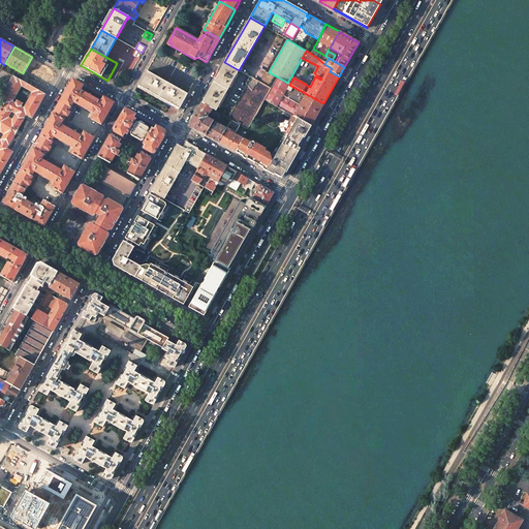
[(239,70),(224,62),(218,73),(213,83),(201,102),(210,107),(216,111),(221,101),(223,98),(231,83),(234,81),(239,70)]
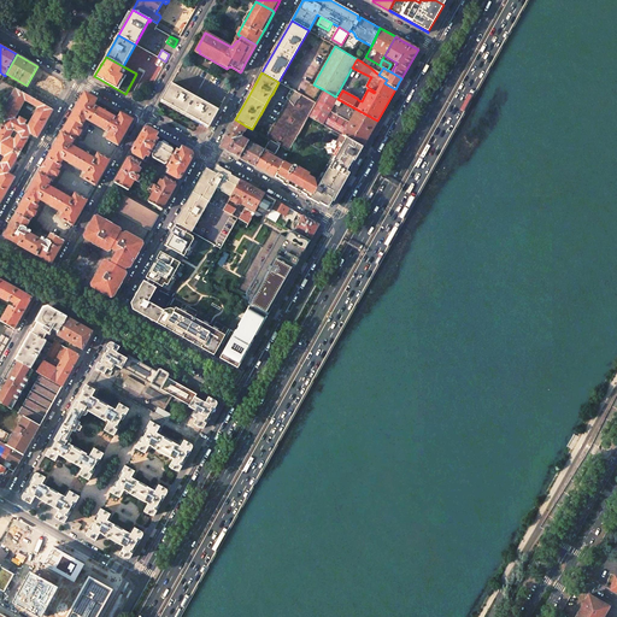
[(40,74),(30,90),(53,103),(59,90),(51,84),(52,81),(40,74)]
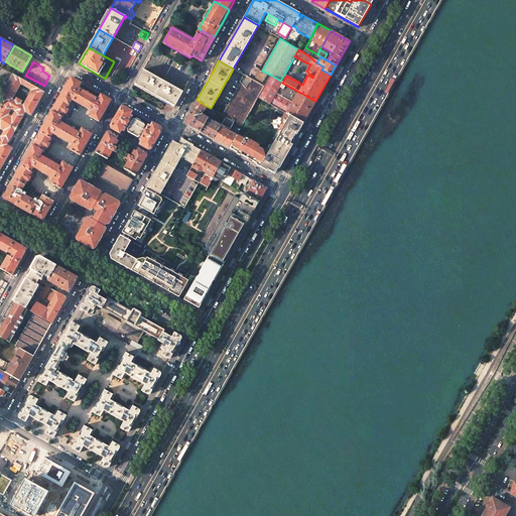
[(182,92),(143,70),(135,84),(174,106),(182,92)]
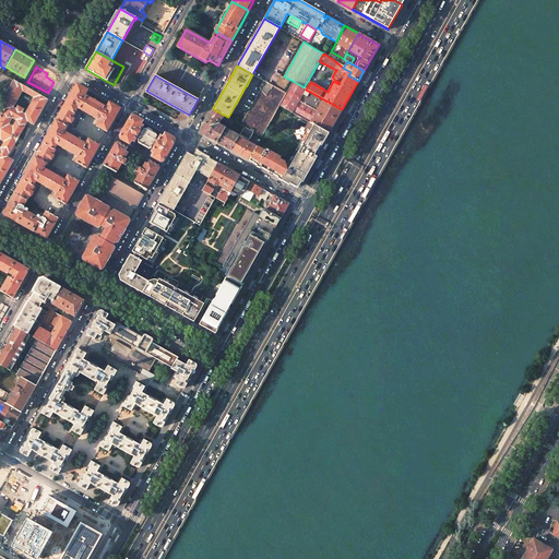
[(48,99),(21,84),(13,80),(0,103),(0,105),(6,109),(27,121),(34,125),(48,99)]
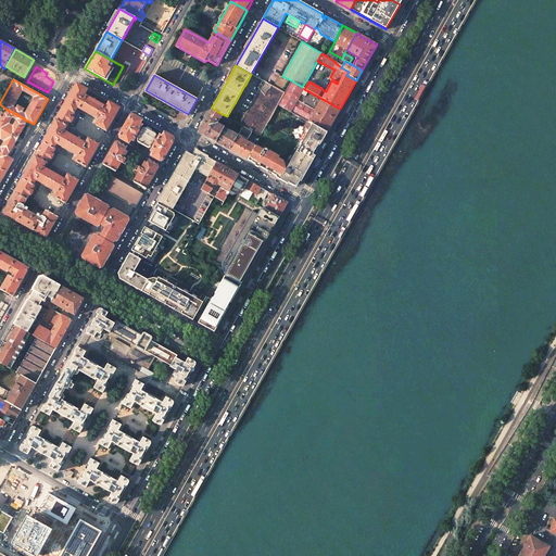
[(299,116),(311,123),(312,124),(327,133),(340,109),(304,89),(302,87),(291,80),(285,93),(278,105),(291,112),(299,116)]
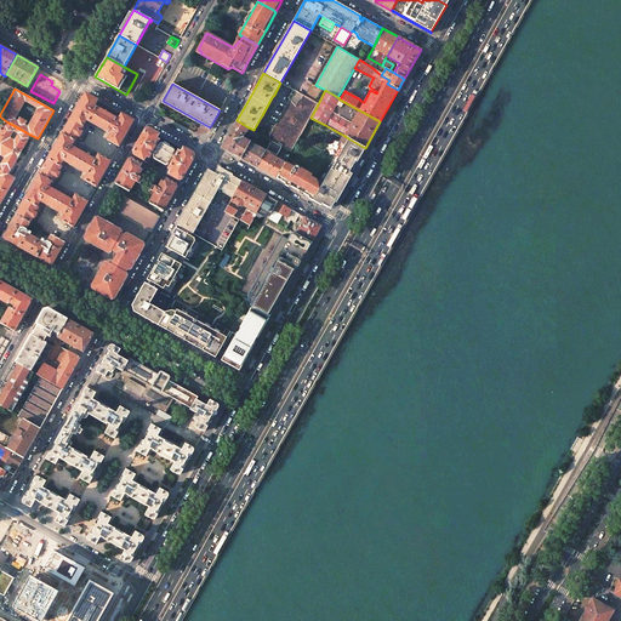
[(95,106),(97,101),(86,93),(70,120),(83,126),(87,118),(95,106)]
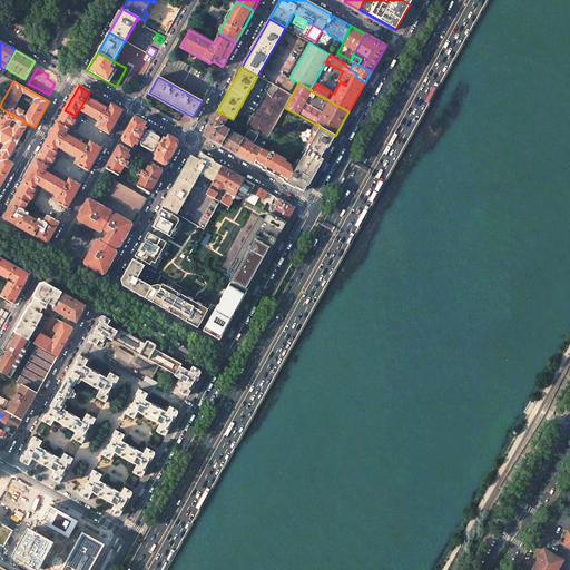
[(271,99),(265,94),(247,126),(267,137),(288,95),(278,89),(271,99)]
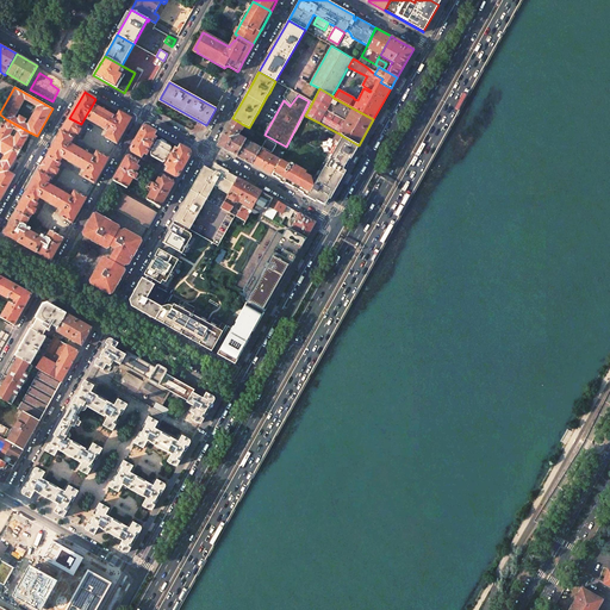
[(114,116),(114,117),(94,106),(95,104),(93,104),(86,116),(88,117),(87,119),(106,130),(106,132),(107,132),(117,117),(114,116)]
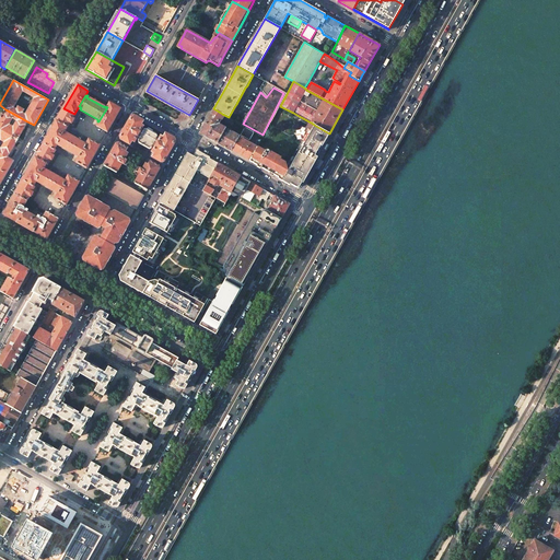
[(107,132),(120,109),(109,103),(107,107),(98,121),(96,126),(107,132)]
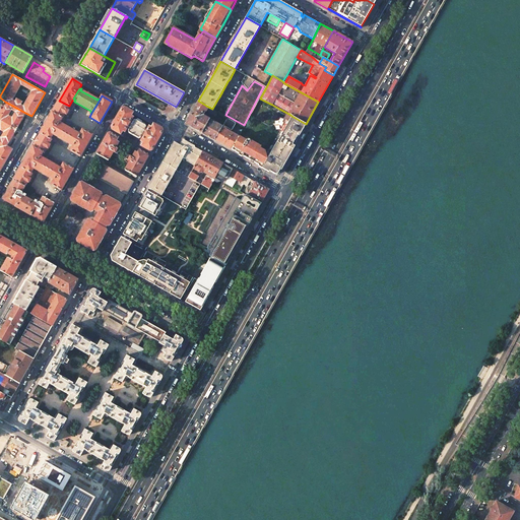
[(69,106),(59,101),(52,113),(62,118),(65,114),(66,115),(68,111),(67,110),(69,106)]
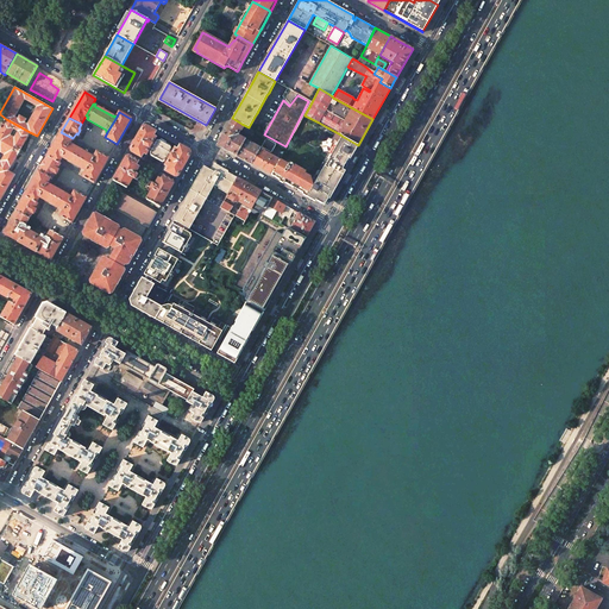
[(242,124),(232,118),(218,143),(219,146),(251,164),(261,148),(245,139),(245,140),(236,136),(239,129),(242,124)]
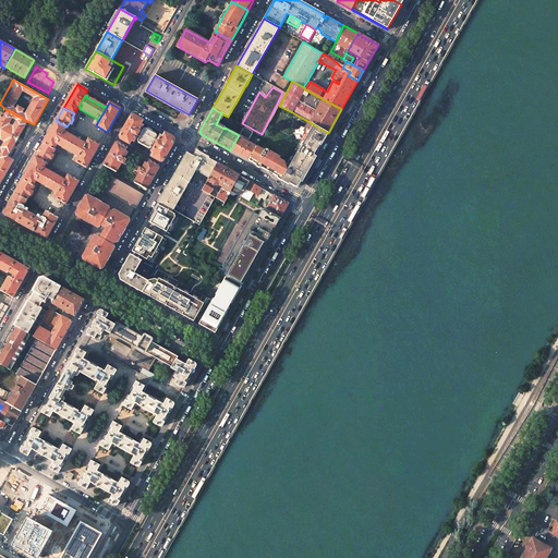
[(27,121),(5,109),(3,112),(0,118),(0,153),(8,157),(27,121)]
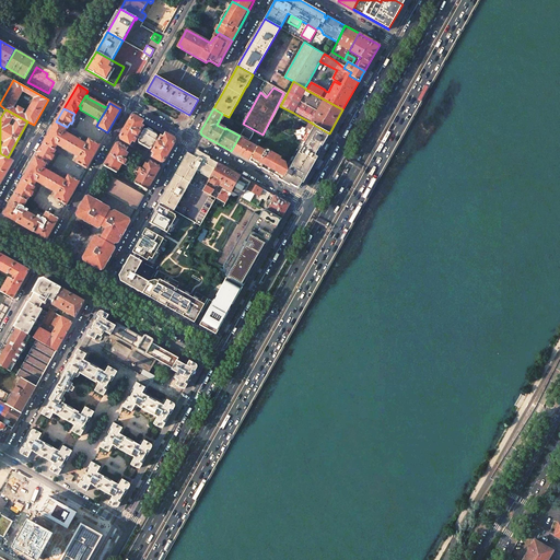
[(229,117),(222,114),(220,118),(232,126),(234,120),(229,117)]
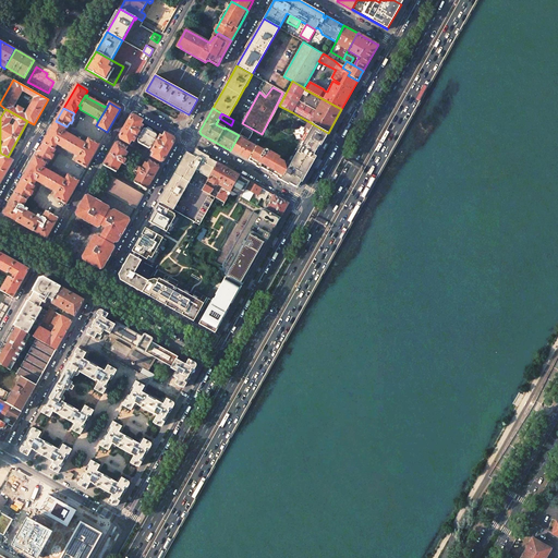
[(140,132),(145,122),(134,116),(131,117),(119,138),(132,145),(137,135),(140,132)]
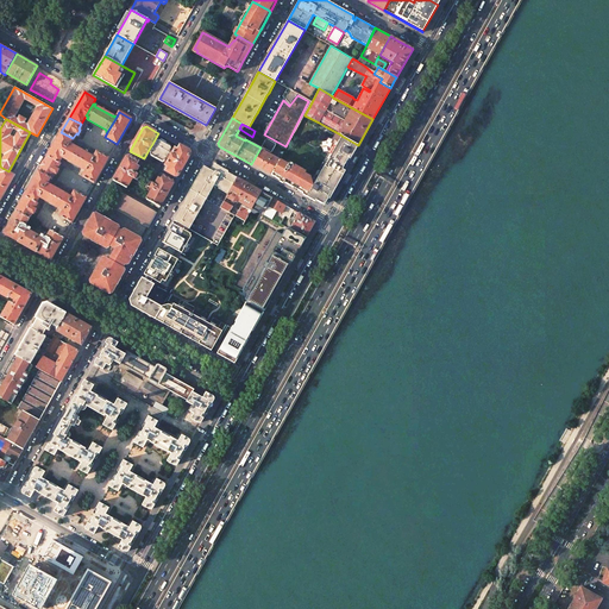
[(73,138),(61,132),(48,156),(60,163),(63,157),(69,145),(73,138)]
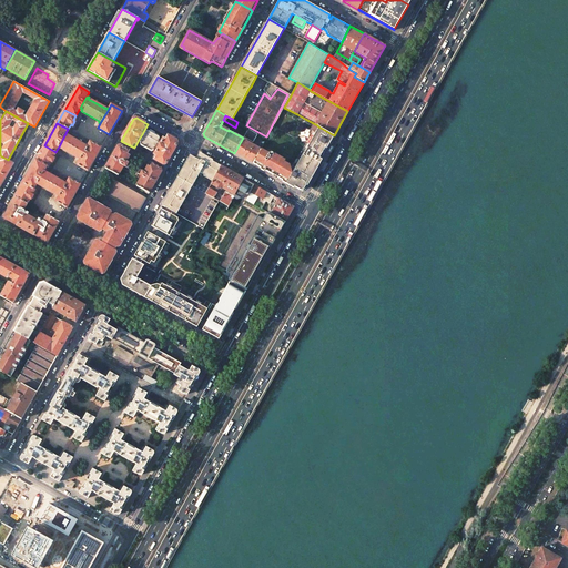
[(318,127),(296,168),(293,165),(291,169),(292,173),(286,183),(301,190),(304,190),(324,153),(324,152),(324,151),(323,150),(325,148),(326,148),(327,148),(334,135),(318,127)]
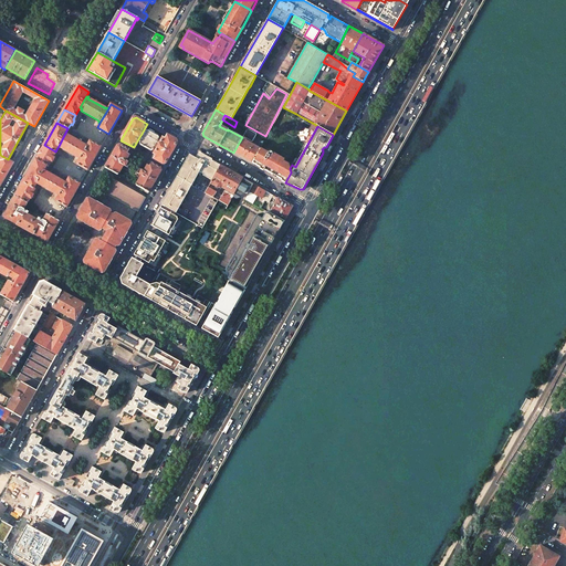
[(257,134),(248,128),(242,138),(242,137),(233,153),(252,163),(260,148),(251,144),(257,134)]
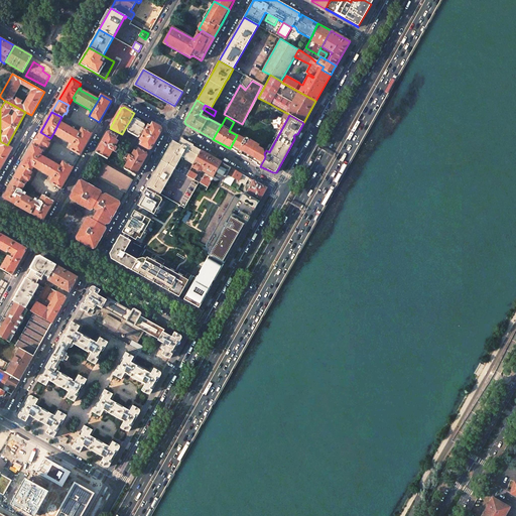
[(131,123),(129,122),(127,125),(128,126),(129,126),(127,129),(127,130),(127,132),(137,137),(139,137),(140,136),(141,134),(142,134),(143,135),(145,131),(143,130),(145,126),(145,124),(135,119),(133,119),(131,123)]
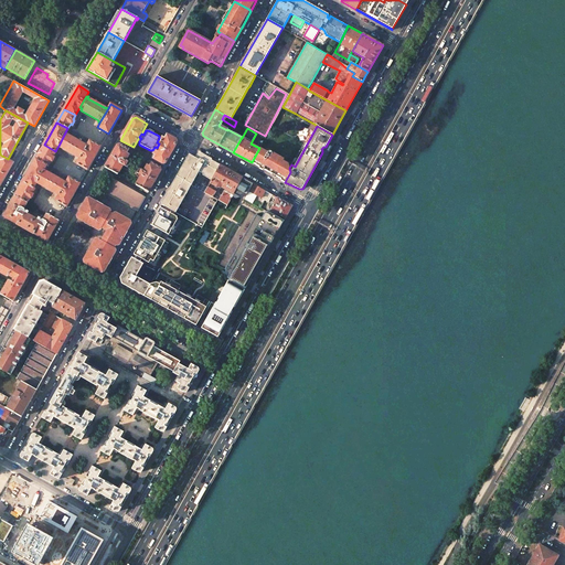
[(176,140),(164,134),(159,144),(157,148),(151,158),(164,164),(177,144),(176,140)]
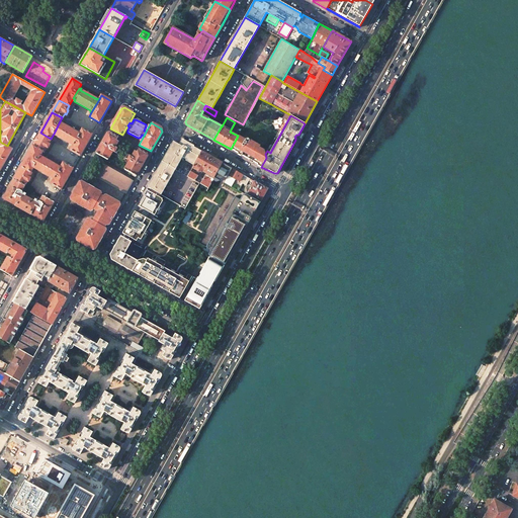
[(78,135),(79,134),(61,123),(60,124),(59,123),(54,134),(55,135),(54,135),(72,145),(73,144),(74,145),(79,135),(78,135)]
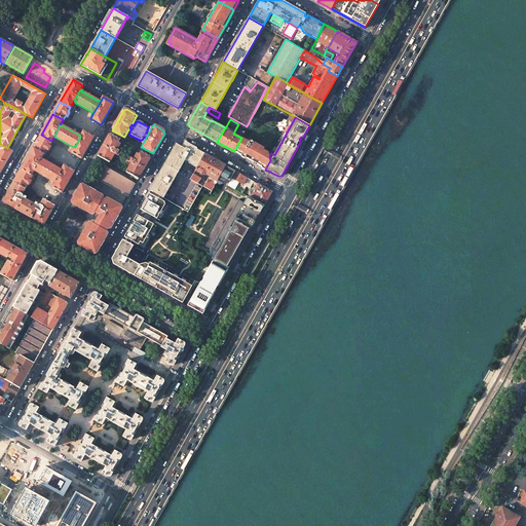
[(94,137),(83,130),(80,137),(75,147),(71,153),(81,158),(94,137)]
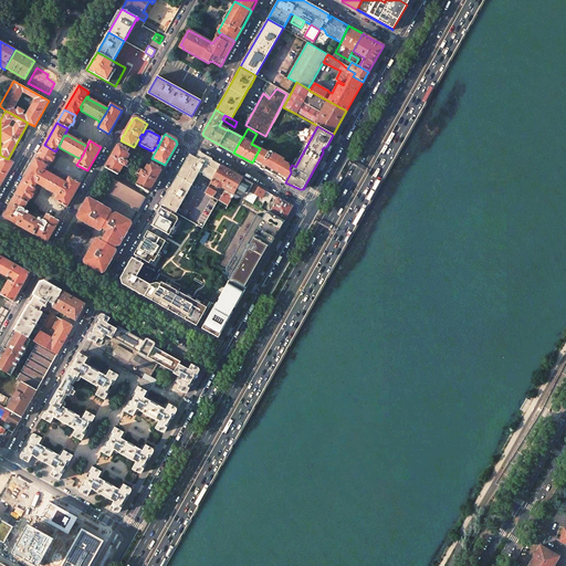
[(128,150),(118,144),(105,168),(117,175),(123,165),(125,167),(128,163),(127,161),(126,161),(127,159),(129,155),(126,154),(128,150)]
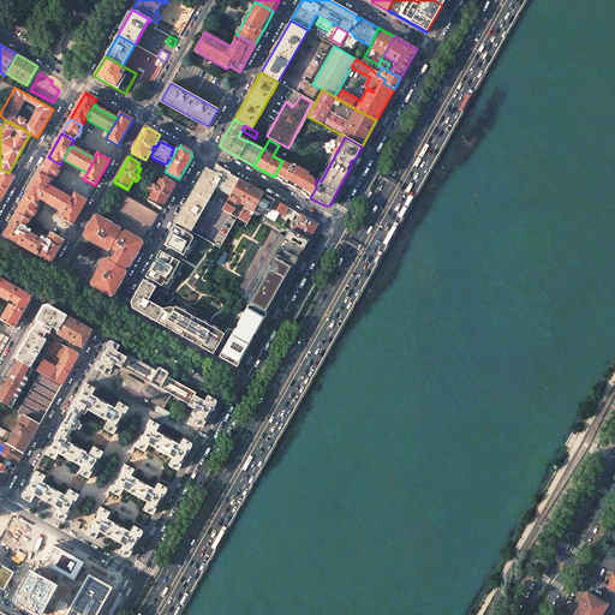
[(60,165),(48,157),(39,173),(51,180),(52,181),(55,175),(57,175),(59,172),(58,171),(61,165),(60,165)]
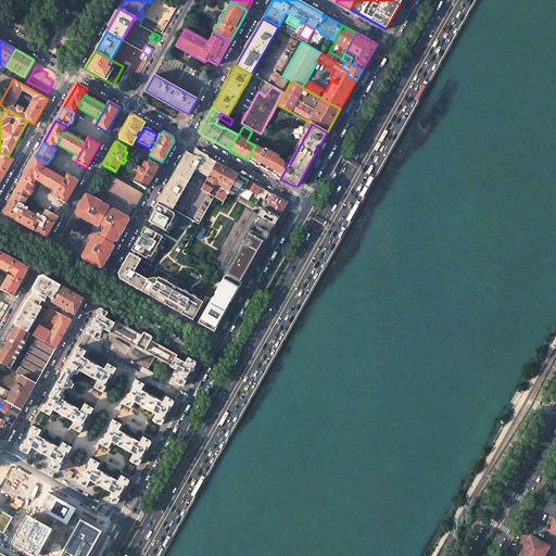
[(248,160),(280,179),(286,169),(285,165),(283,161),(278,158),(279,155),(266,149),(263,149),(256,144),(255,146),(248,160)]
